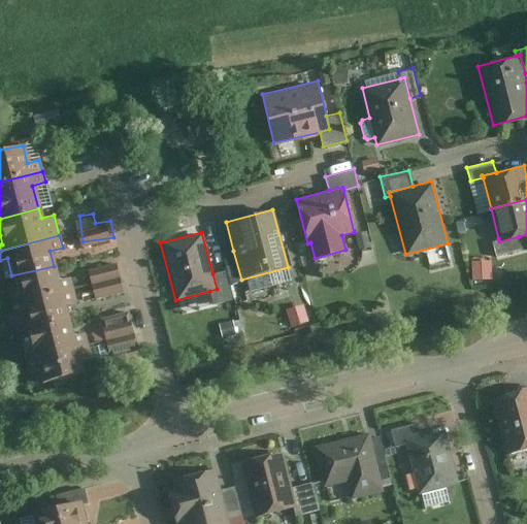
[(499,241),(498,238),(492,240),(495,255),(522,249),(519,236),(499,241)]
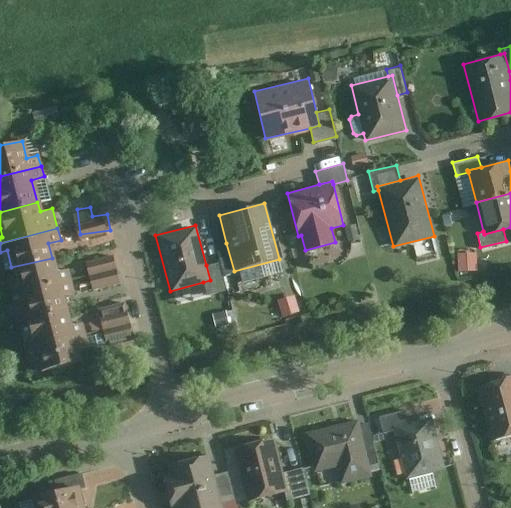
[(234,271),(226,243),(215,246),(219,261),(222,274),(234,271)]
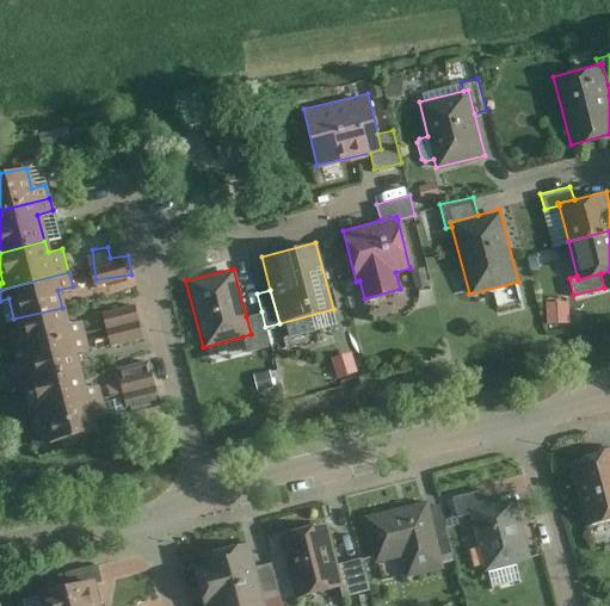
[(573,319),(572,296),(549,297),(550,320),(573,319)]
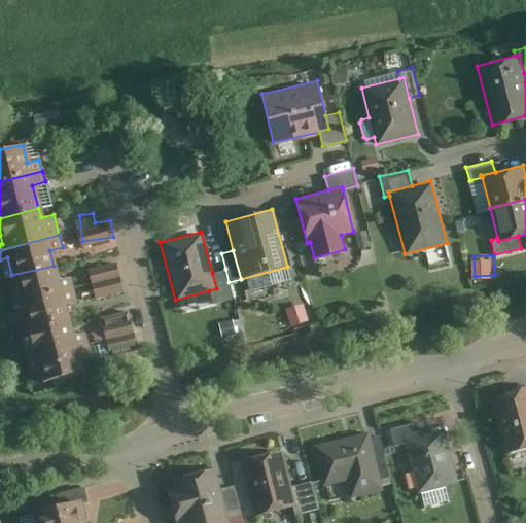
[(8,298),(9,305),(73,288),(70,277),(58,279),(54,266),(11,275),(15,295),(8,298)]
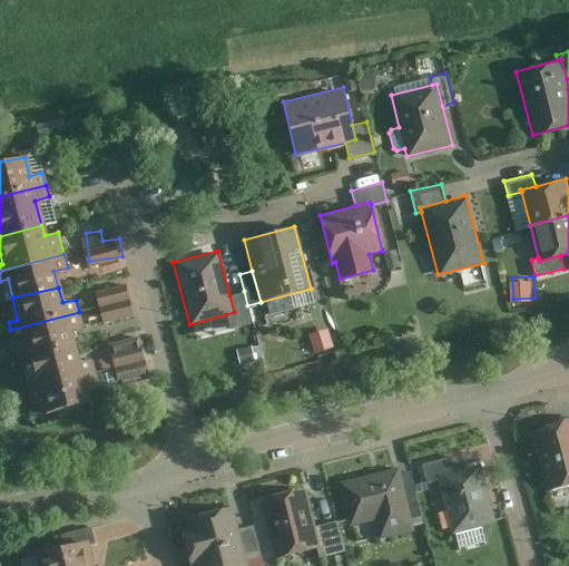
[(105,319),(137,314),(133,288),(100,292),(105,319)]
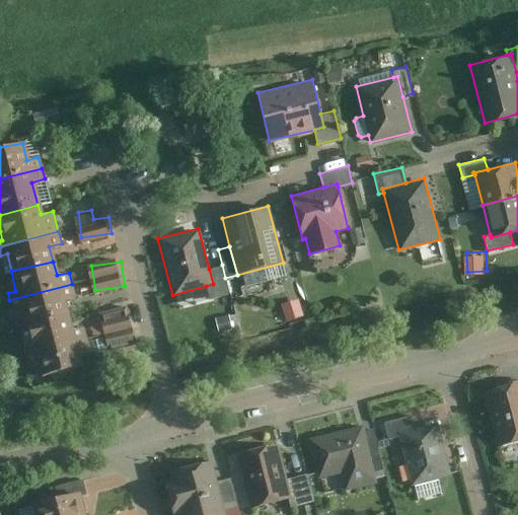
[(222,265),(209,269),(213,284),(206,286),(209,297),(229,292),(225,278),(222,265)]
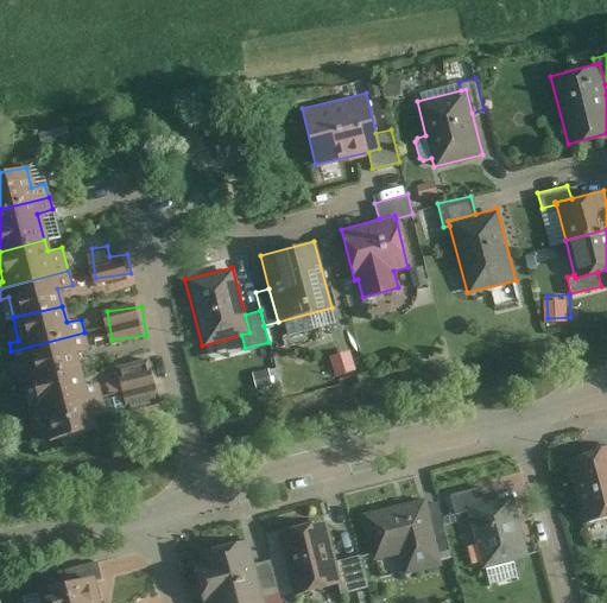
[(23,357),(27,379),(78,366),(74,349),(88,344),(84,332),(11,351),(14,360),(23,357)]
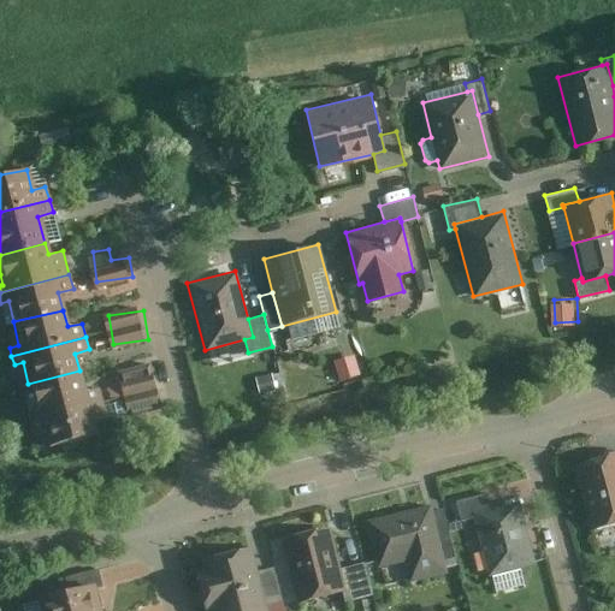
[(116,383),(117,391),(160,386),(157,361),(120,366),(123,381),(116,383)]
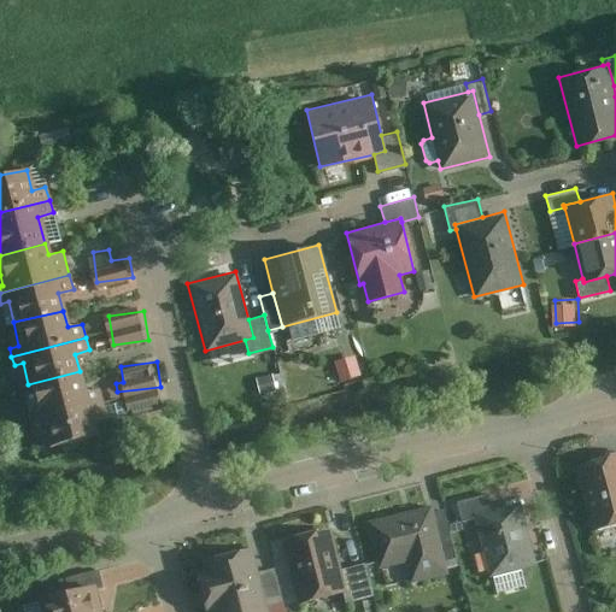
[(25,412),(27,421),(101,401),(99,388),(86,392),(80,371),(28,384),(35,410),(25,412)]
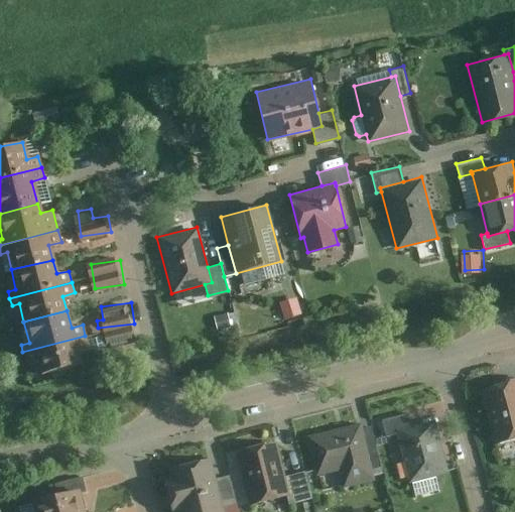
[(85,336),(22,352),(26,364),(35,362),(39,376),(80,365),(77,354),(89,349),(85,336)]
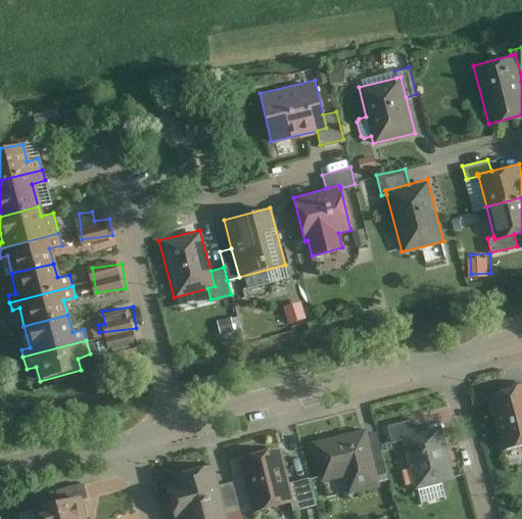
[(521,383),(486,393),(502,454),(521,449),(521,383)]
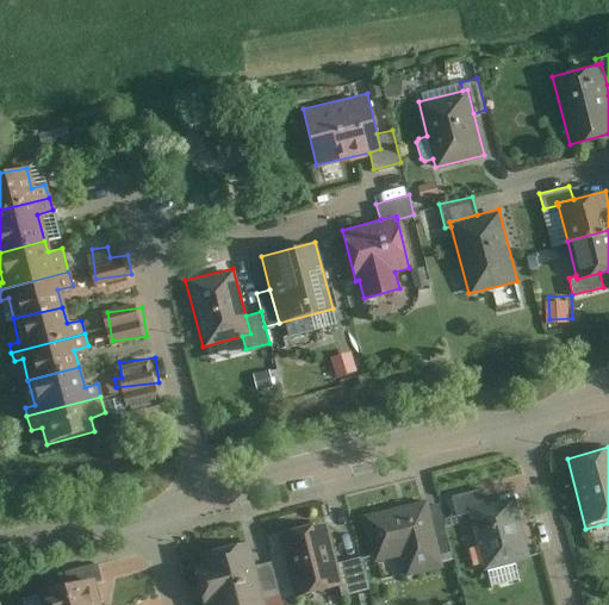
[(467,507),(486,503),(483,488),(452,494),(455,515),(468,512),(467,507)]
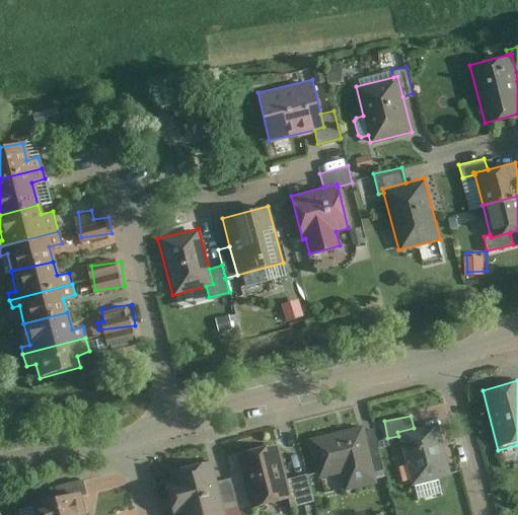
[(451,475),(437,422),(414,428),(397,432),(398,436),(412,486),(451,475)]
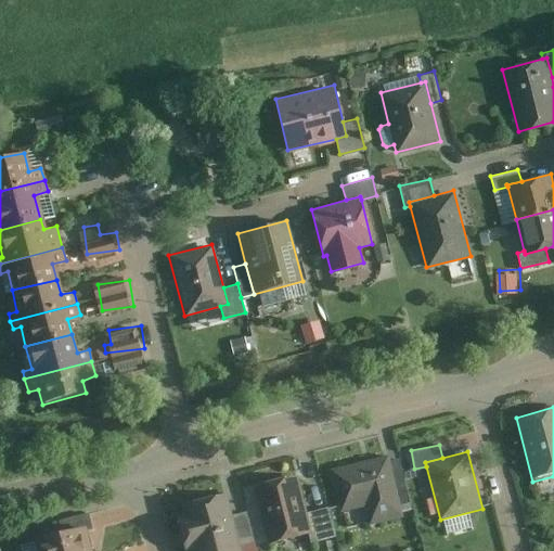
[(387,455),(330,469),(339,511),(364,507),(368,526),(403,519),(387,455)]
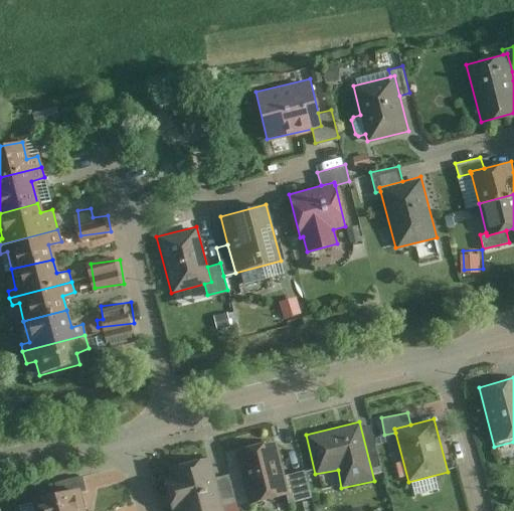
[(284,475),(275,440),(236,450),(249,503),(286,495),(288,494),(284,475)]
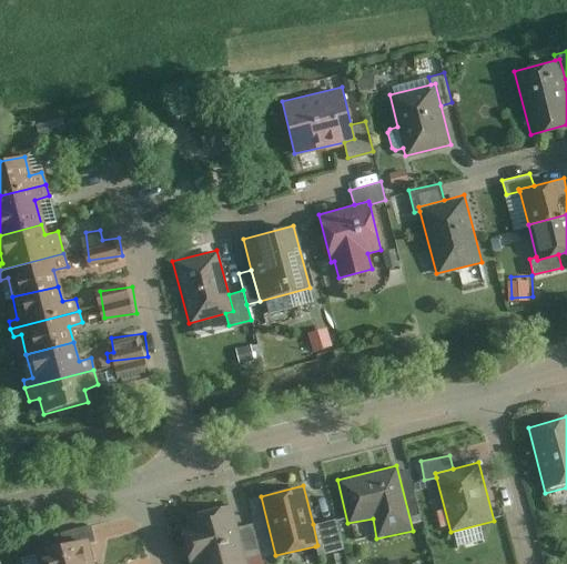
[(245,563),(235,527),(230,506),(185,519),(198,563),(245,563)]
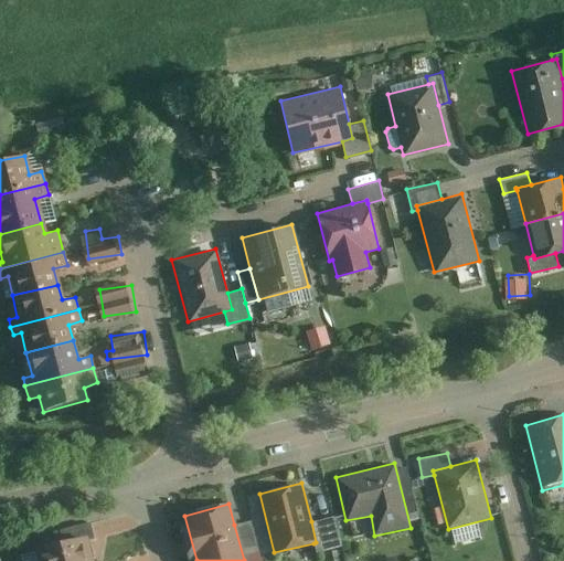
[(333,516),(311,521),(316,542),(314,543),(316,552),(341,546),(333,516)]
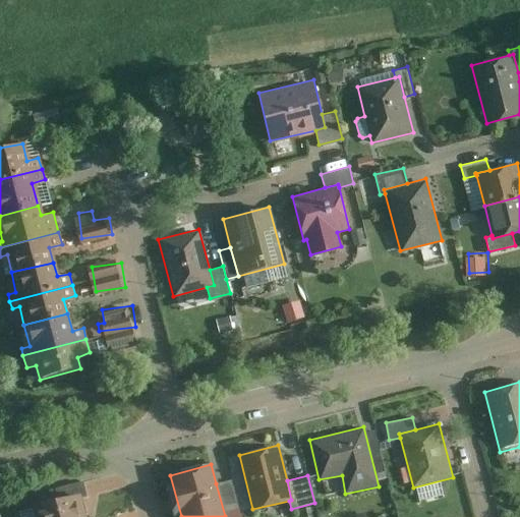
[(240,516),(230,480),(216,483),(225,516),(240,516)]
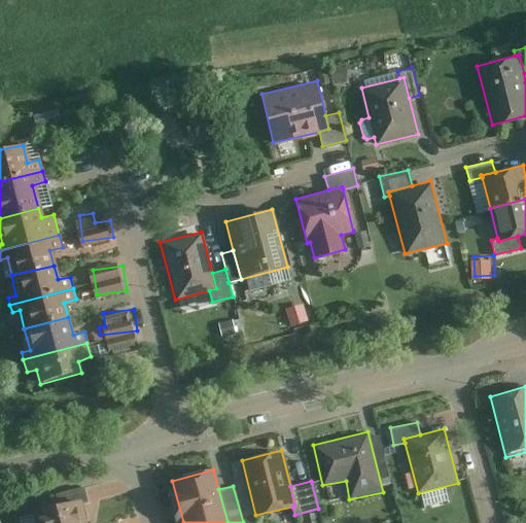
[(85,522),(80,502),(30,516),(31,522),(85,522)]
